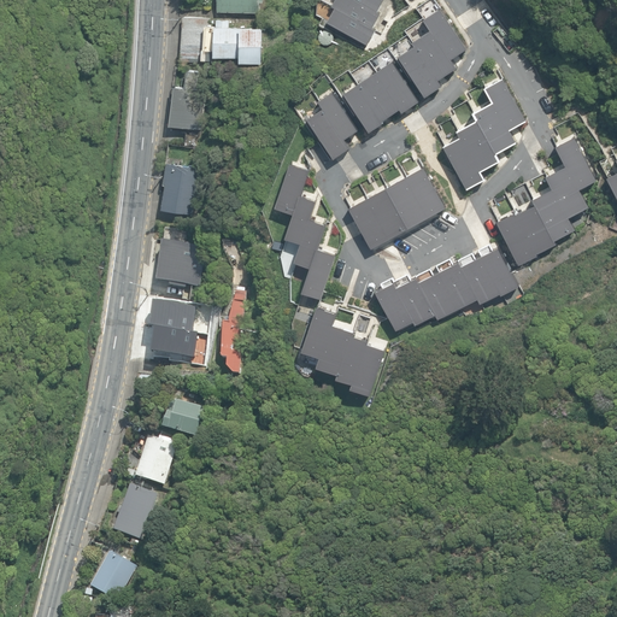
[(218,0),(218,11),(260,11),(260,0),(218,0)]
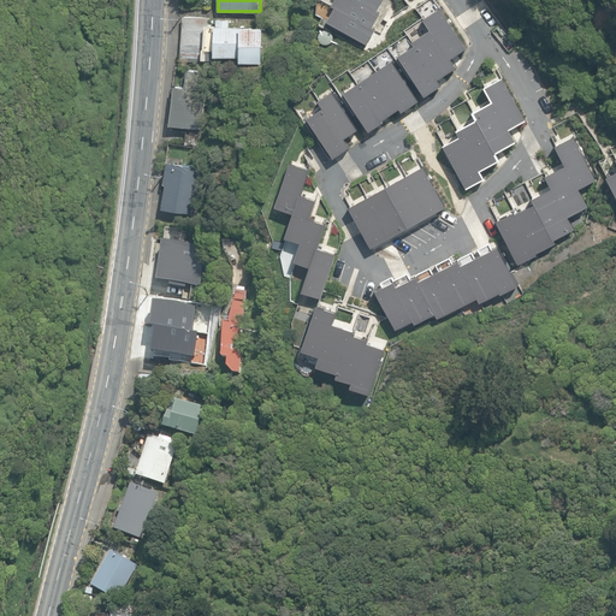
[(335,7),(327,21),(368,43),(375,28),(373,27),(380,12),(378,11),(383,0),(333,0),(332,5),(335,7)]
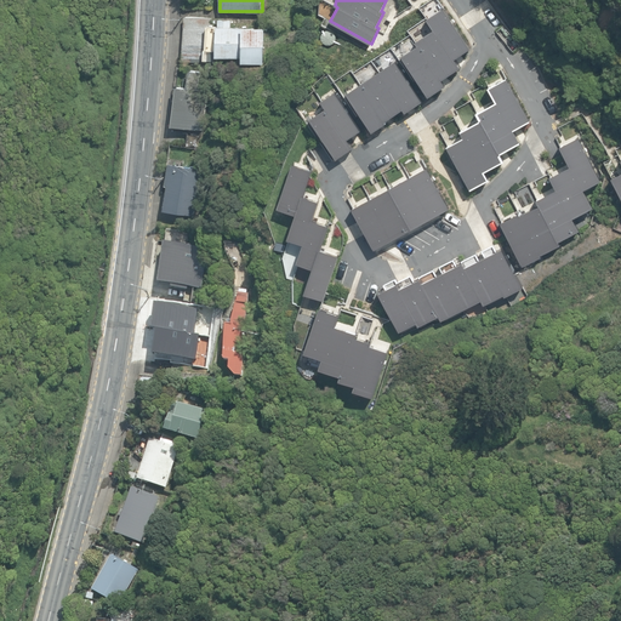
[(417,45),(402,56),(428,96),(446,85),(443,79),(461,67),(455,57),(471,47),(444,7),(427,18),(433,29),(415,41),(417,45)]
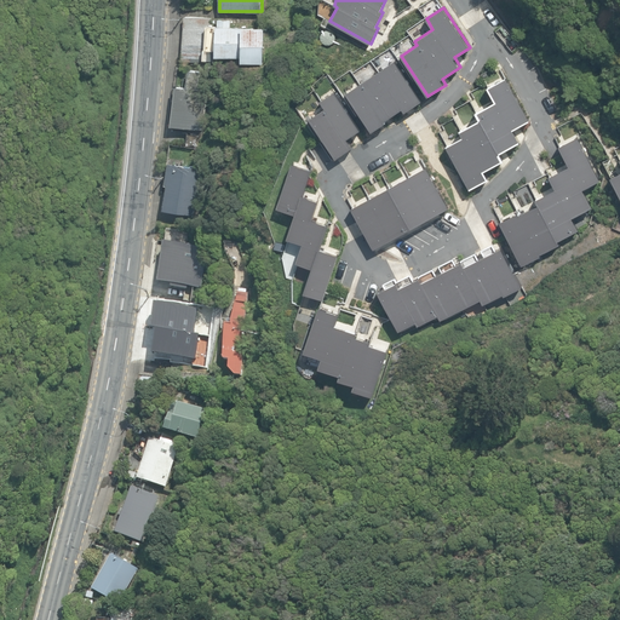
[(241,63),(263,64),(264,35),(264,28),(242,27),(230,26),(230,22),(217,21),(217,27),(211,26),(212,18),(184,17),(182,61),(202,62),(202,59),(217,61),(217,57),(241,58),(241,63)]
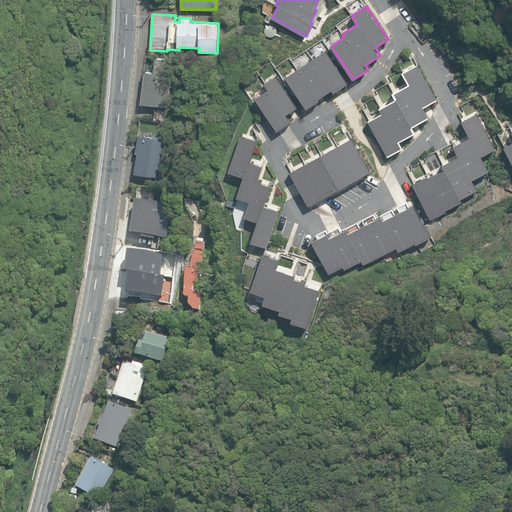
[(274,36),(276,35),(277,33),(277,31),(277,29),(276,27),(275,26),(273,25),(271,25),(269,25),(267,26),(266,27),(265,29),(265,31),(265,33),(266,34),(267,36),(269,37),(271,37),(272,37),(274,36)]
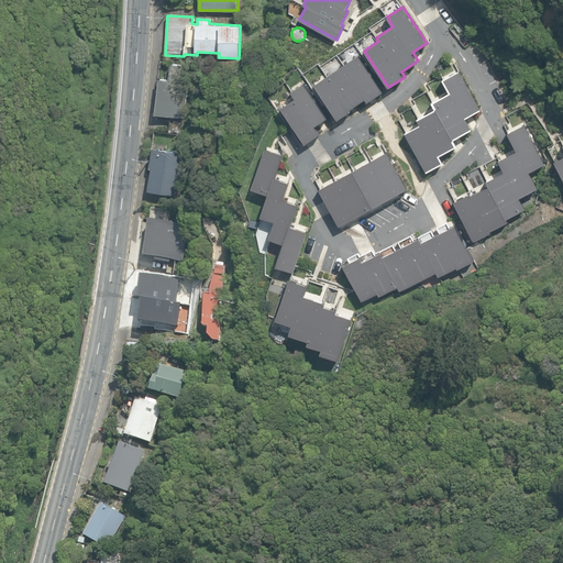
[(383,90),(359,54),(313,84),(338,120),(351,111),(350,109),(365,98),(367,101),(383,90)]
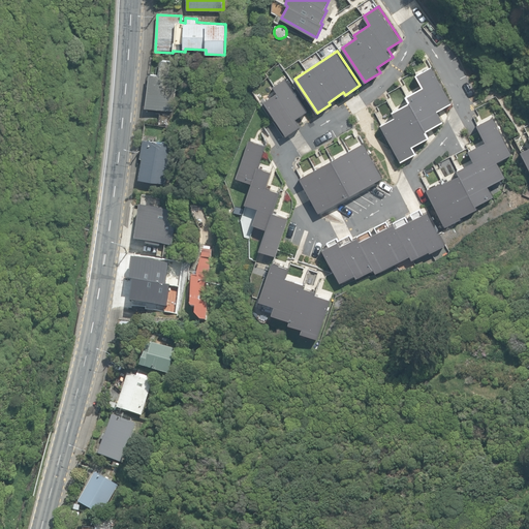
[(146,106),(173,111),(178,78),(168,76),(170,61),(161,60),(160,74),(151,72),(146,106)]
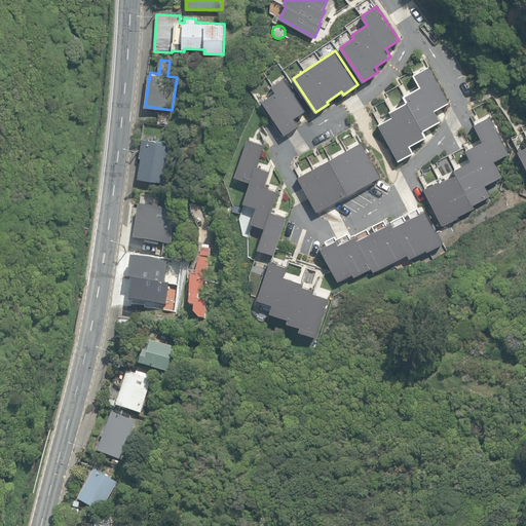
[(393,116),(379,123),(399,159),(409,155),(415,151),(411,145),(427,136),(424,129),(442,120),(436,109),(451,102),(430,65),(413,74),(420,86),(405,95),(408,100),(390,110),(393,116)]
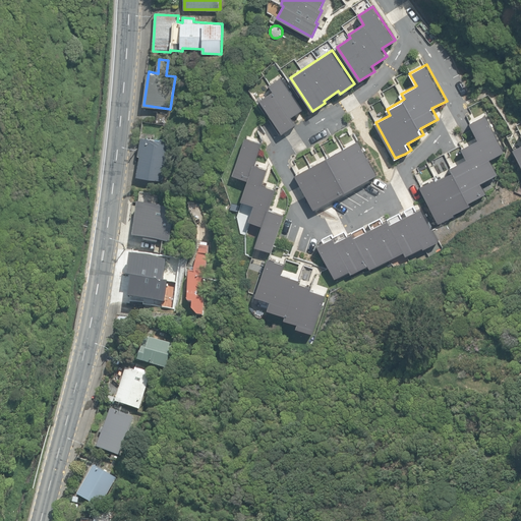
[(273,91),(259,99),(282,132),(296,123),(292,116),(303,109),(282,76),(269,84),(273,91)]
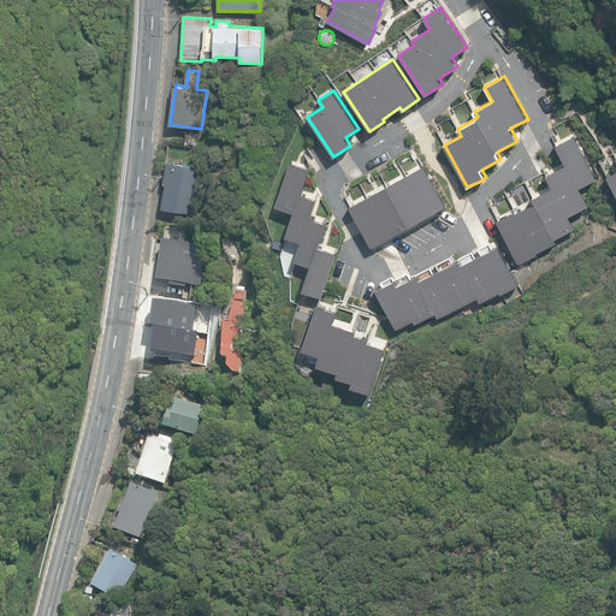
[(597,178),(574,135),(555,144),(566,164),(545,175),(552,187),(532,197),(535,202),(516,212),(515,211),(497,220),(504,234),(519,262),(525,260),(538,253),(537,252),(556,242),(555,238),(575,227),(568,215),(588,205),(579,187),(597,178)]
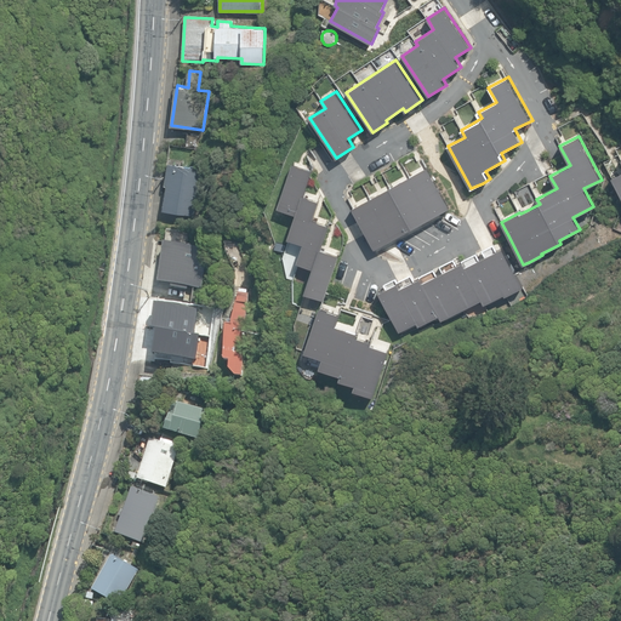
[(313,169),(292,163),(277,208),(296,215),(288,238),(290,239),(303,244),(297,262),(300,263),(313,268),(305,292),(306,294),(324,300),(326,292),(330,281),(340,255),(320,249),(329,224),(313,218),(319,200),(303,195),(313,169)]
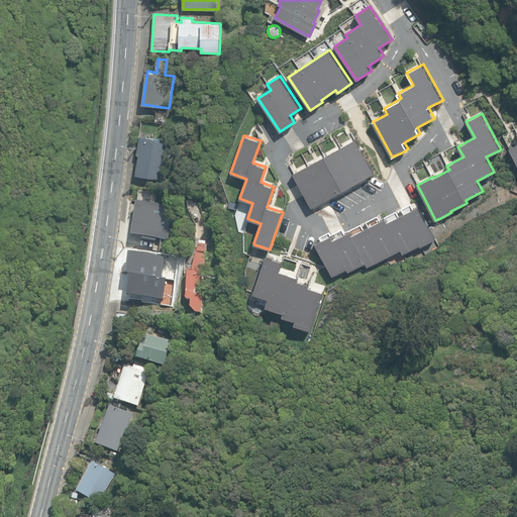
[(136,175),(163,179),(169,140),(139,136),(137,153),(139,154),(136,175)]
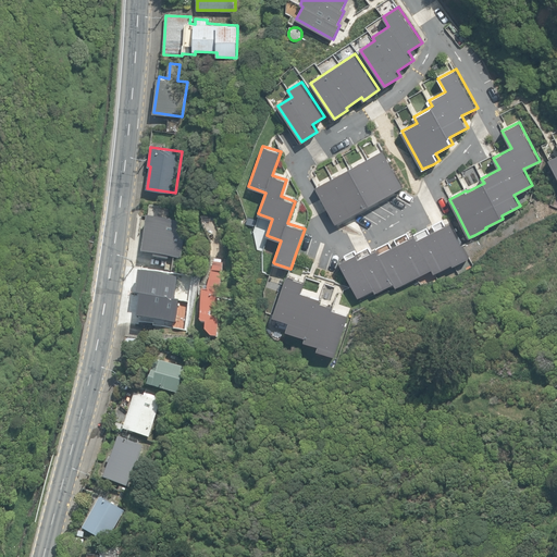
[(404,186),(383,149),(314,186),(335,223),(394,190),(404,186)]
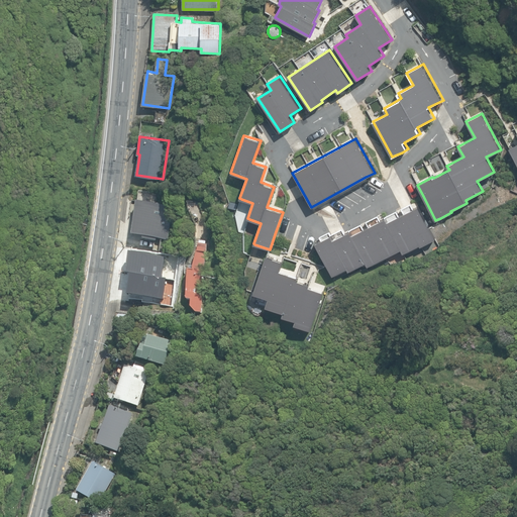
[(137,202),(132,235),(143,237),(142,240),(157,242),(157,239),(168,240),(171,219),(165,219),(167,206),(137,202)]
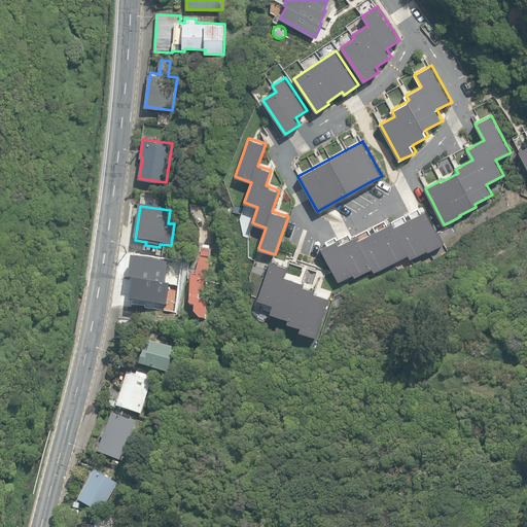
[(440,232),(427,209),(395,225),(393,221),(392,221),(359,239),(357,235),(352,237),(340,243),(338,239),(322,246),(335,270),(340,280),(354,273),(355,276),(373,268),(375,271),(409,254),(411,257),(428,248),(429,250),(445,242),(440,232)]
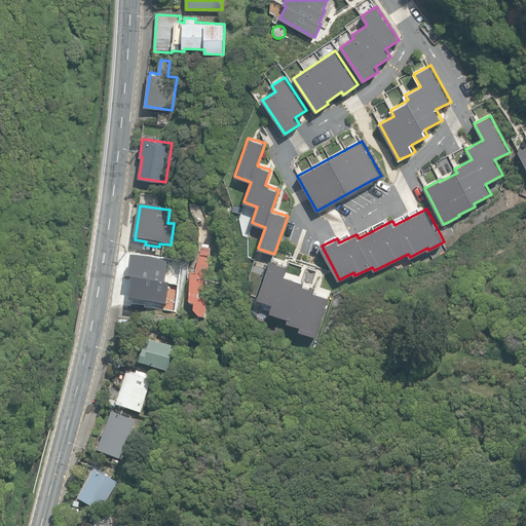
[(200,317),(205,317),(211,249),(202,248),(197,270),(194,270),(191,304),(195,305),(194,312),(200,317)]
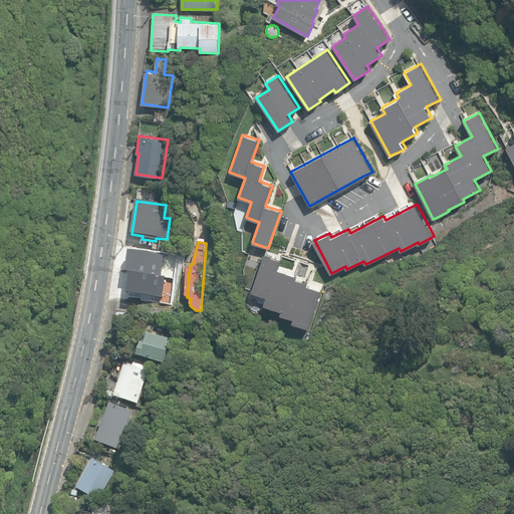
[(266,255),(265,254),(252,290),(252,291),(267,296),(264,304),(282,310),(281,314),(294,318),(293,322),(308,327),(321,290),(306,285),(307,282),(295,278),(296,275),(278,269),(281,260),(266,255)]
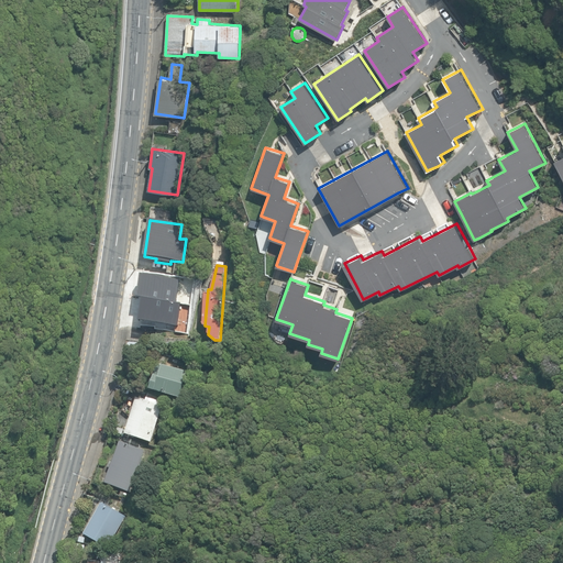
[(125,352),(145,354),(146,342),(127,340),(125,352)]
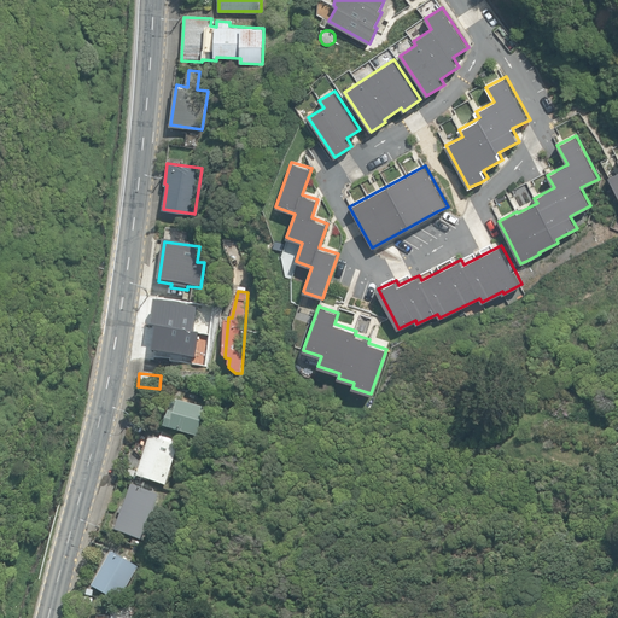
[(197,437),(210,442),(215,426),(204,424),(205,420),(203,420),(205,408),(178,400),(178,402),(173,400),(164,427),(197,437)]
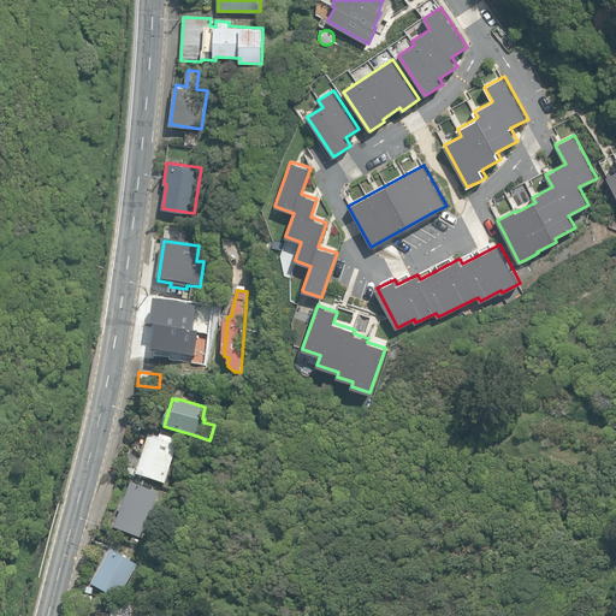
[(137,475),(164,484),(177,444),(149,436),(137,475)]
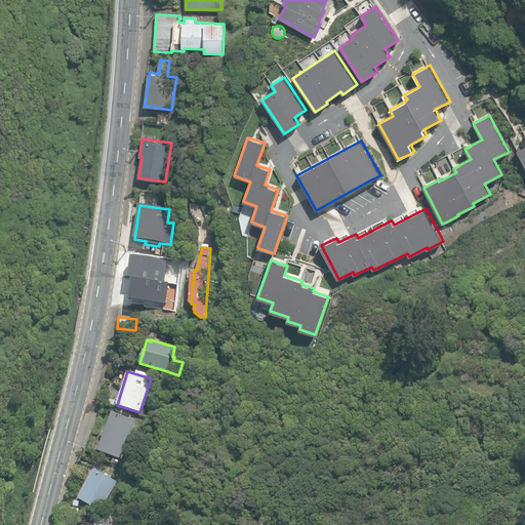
[(97,450),(120,458),(129,436),(131,437),(134,430),(132,430),(135,420),(112,411),(105,431),(103,430),(101,435),(104,436),(97,450)]
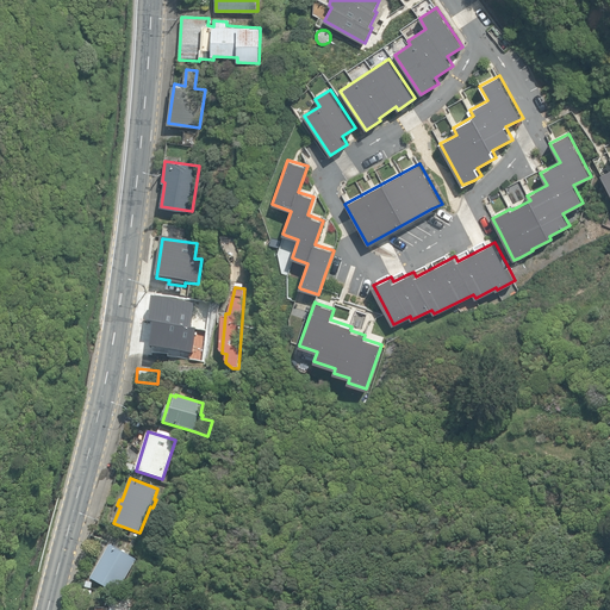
[(128,535),(122,547),(132,552),(137,540),(128,535)]
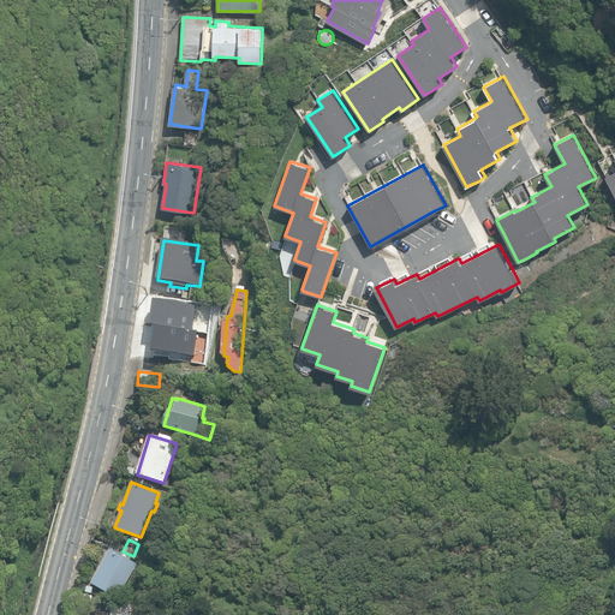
[(91,584),(118,598),(137,563),(112,549),(91,584)]
